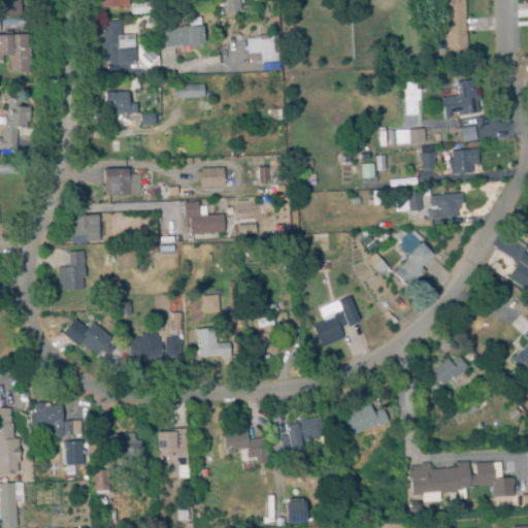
[(99,9),(98,0),(127,0),(127,8),(99,9)]
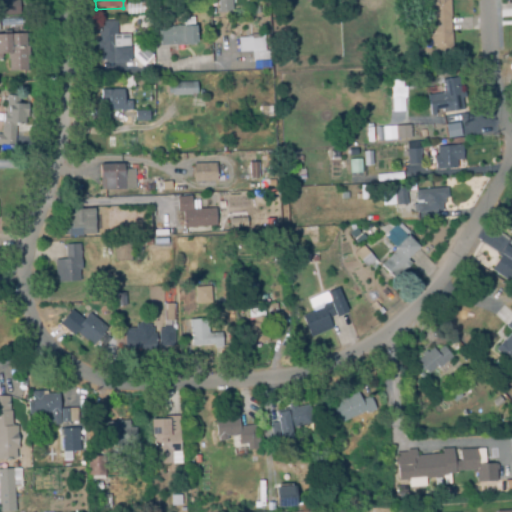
[(219,12),(218,0),(230,0),(231,11),(219,12)]
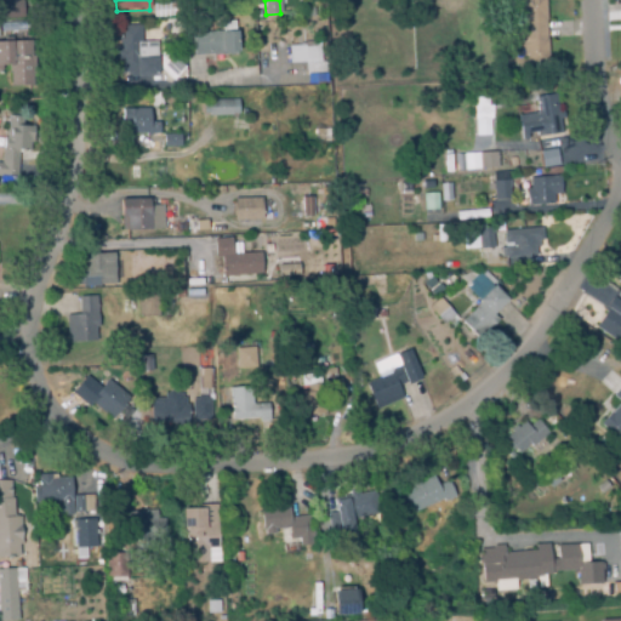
[(552,0),(553,64),(529,66),(528,0),(552,0)]
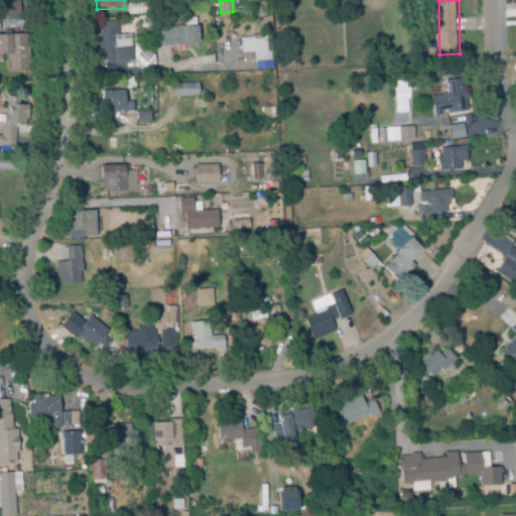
[(4,17),(3,3),(18,1),(20,15),(4,17)]
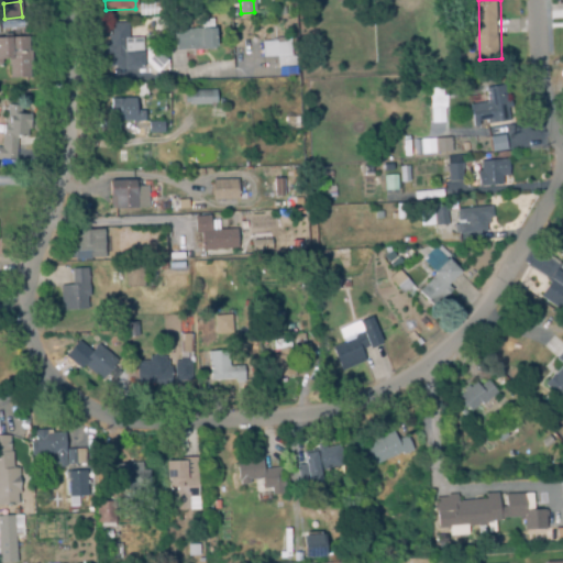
[(140,18),(139,6),(164,3),(165,15),(140,18)]
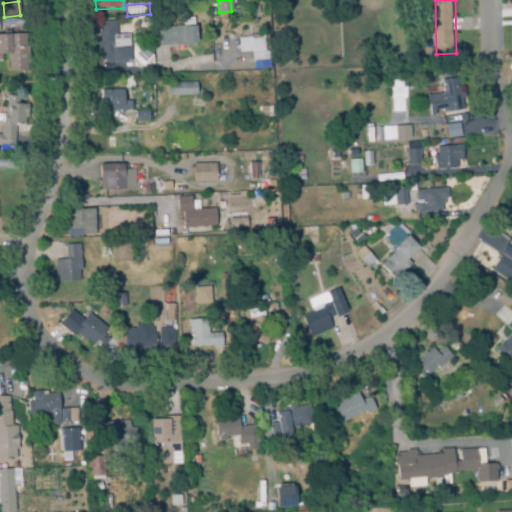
[(105,65),(105,62),(99,62),(98,50),(95,50),(94,40),(98,40),(97,23),(115,22),(116,36),(129,35),(130,64),(105,65)]
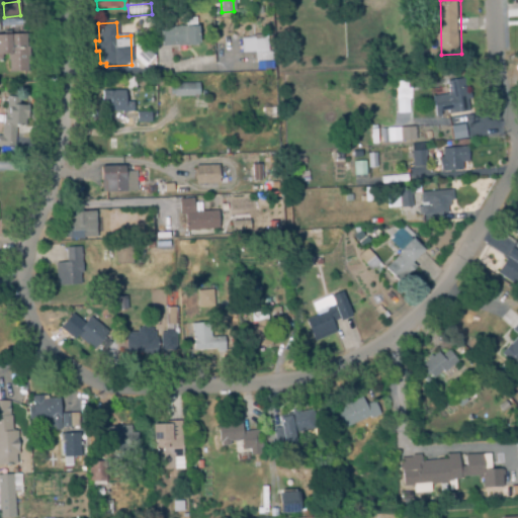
[(161,48),(160,28),(197,26),(197,46),(161,48)]
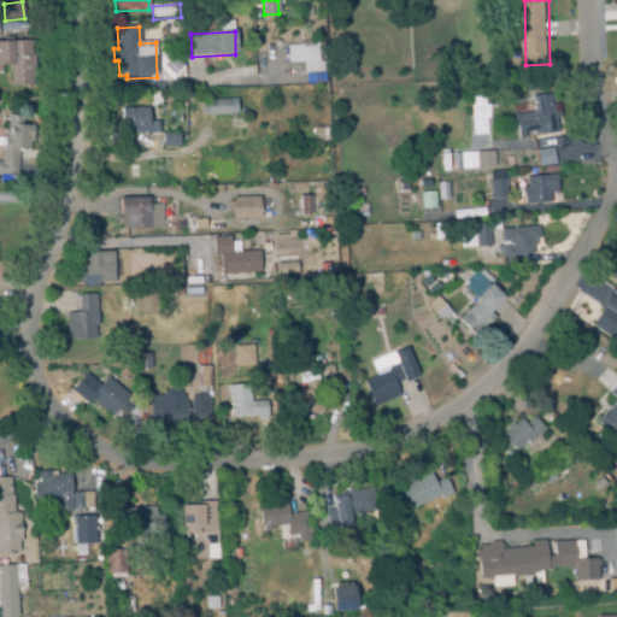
[(304,83),(304,64),(287,64),(287,47),(300,46),(300,41),(312,41),(312,43),(318,43),(318,63),(324,63),(324,83),(304,83)]
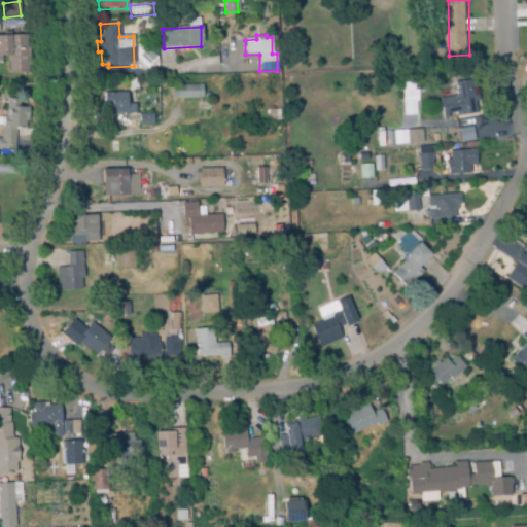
[(9,74),(8,57),(1,57),(1,62),(0,62),(0,37),(26,36),(27,48),(30,48),(30,65),(27,65),(27,73),(9,74)]
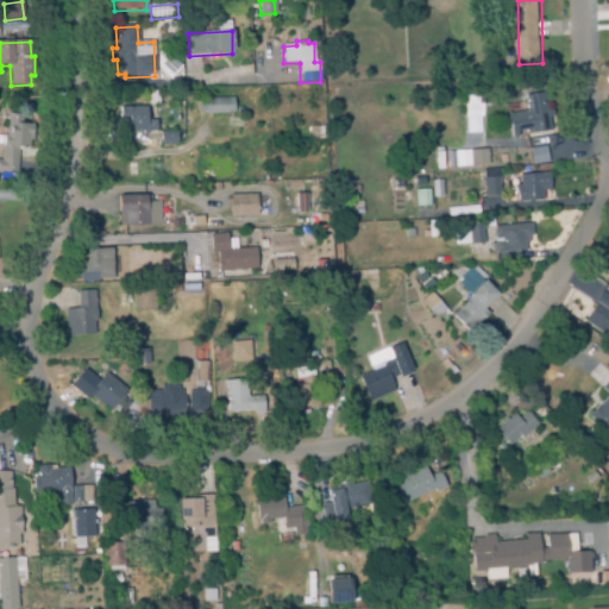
[(171,80),(158,69),(157,51),(163,51),(164,61),(169,56),(180,67),(171,80)]
